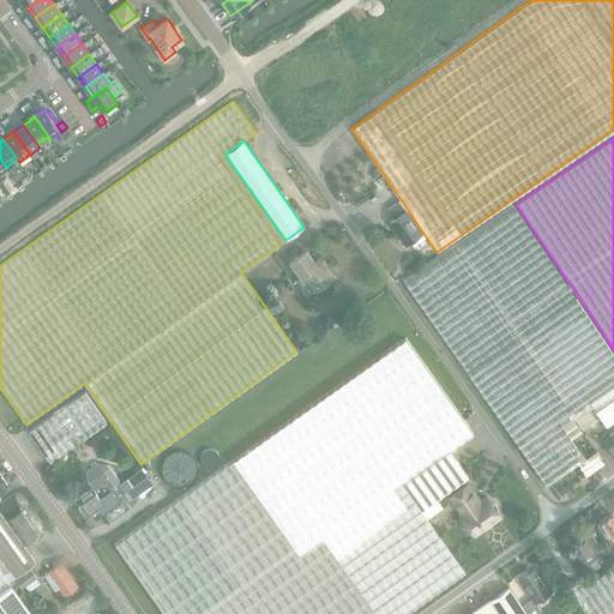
[(401,199),(387,209),(395,218),(390,222),(395,229),(396,229),(407,244),(422,232),(401,199)]
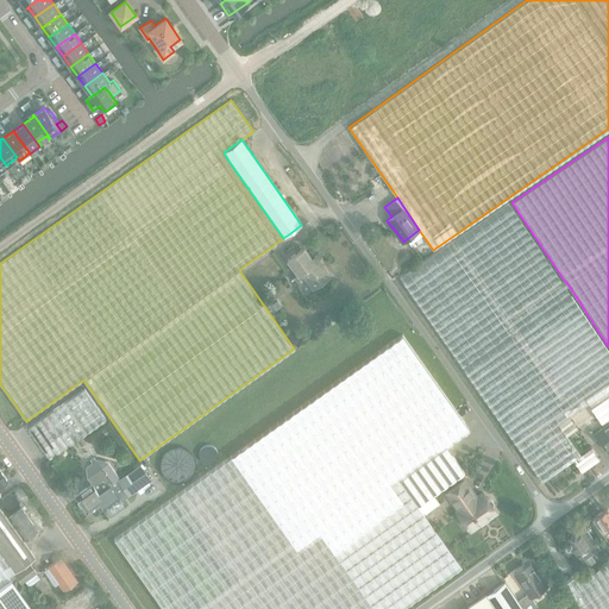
[(508,201),(399,276),(542,482),(572,460),(582,472),(600,460),(590,447),(581,454),(559,424),(588,403),(608,387),(608,351),(566,288),(569,286),(564,280),(562,281),(508,201)]
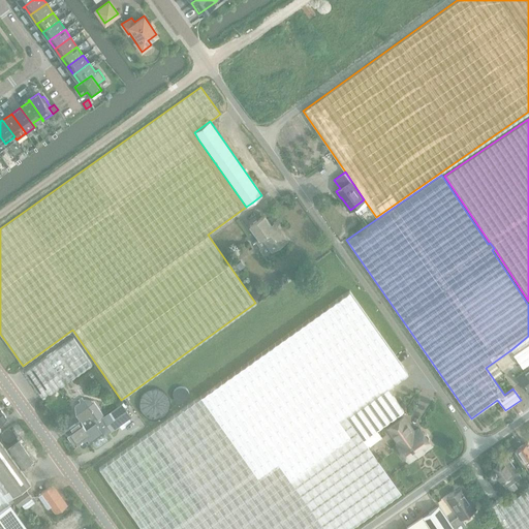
[(257,220),(250,226),(258,239),(259,239),(256,241),(260,248),(267,244),(272,250),(287,240),(274,221),(270,224),(265,216),(257,220)]
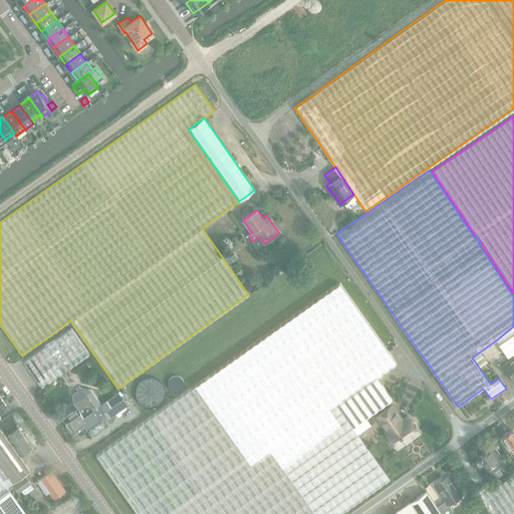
[(241,353),(96,456),(138,513),(338,513),(389,479),(357,434),(352,427),(336,405),(376,377),(396,363),(339,283),(246,349),(241,353)]
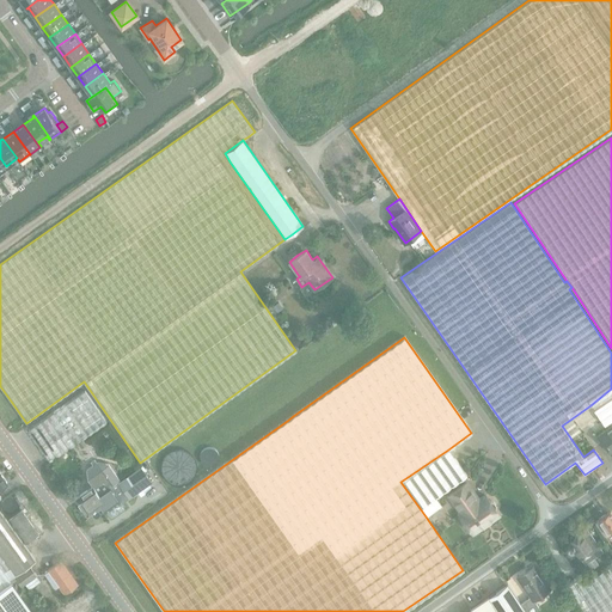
[(611,389),(591,405),(605,424),(609,422),(611,426),(611,424),(611,389)]
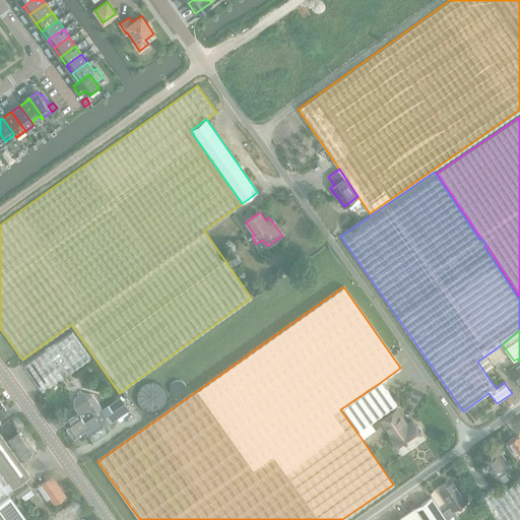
[(72,331),(23,366),(42,392),(90,358),(72,331)]
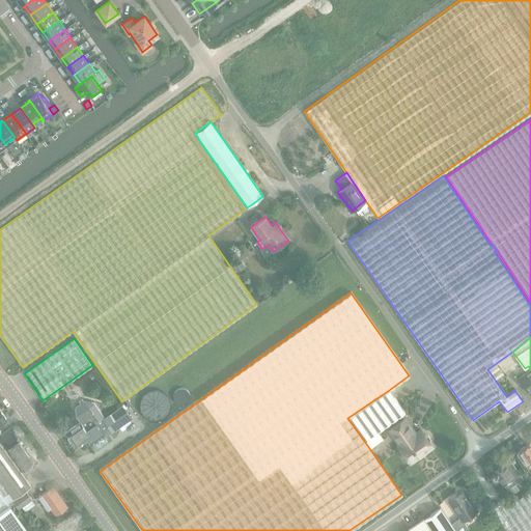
[(530,368),(530,369),(519,378),(529,392),(530,390),(530,368)]
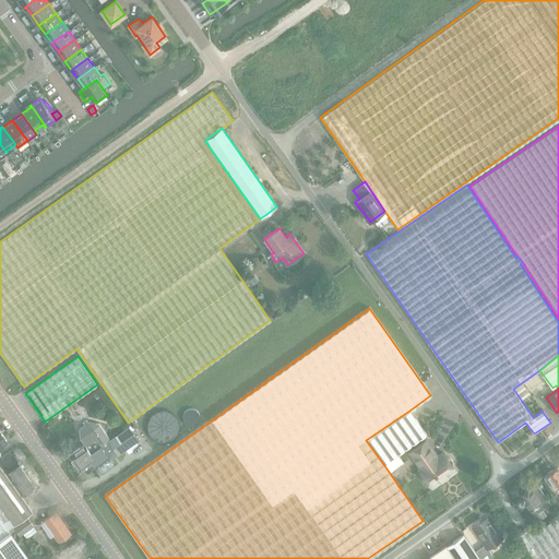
[(171,431),(169,425),(175,423),(170,408),(146,415),(153,437),(171,431)]
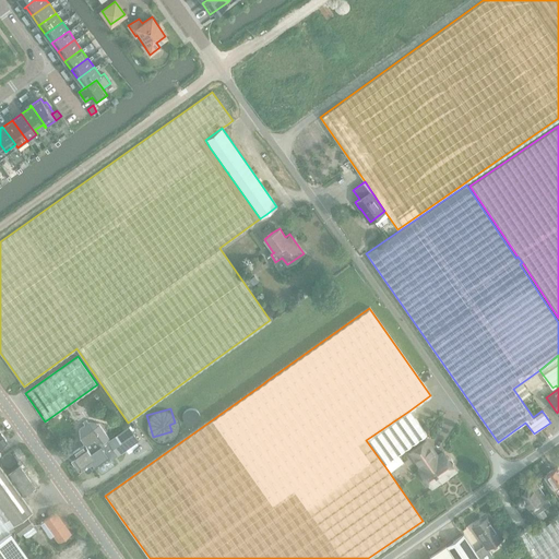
[(409,411),(366,440),(383,464),(389,472),(403,462),(399,454),(426,435),(409,411)]
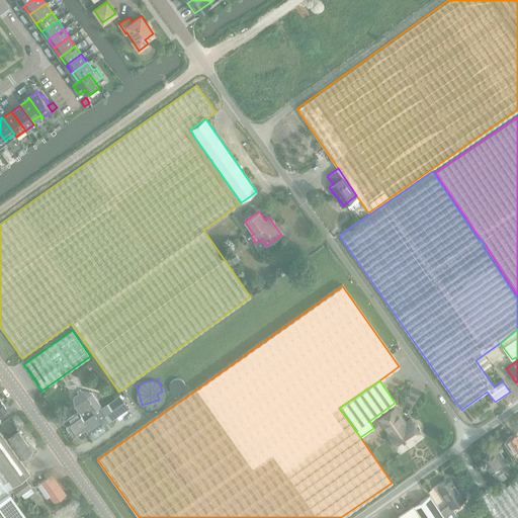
[(78,411),(65,421),(70,429),(93,412),(95,411),(98,409),(101,407),(92,394),(82,392),(73,398),(74,406),(76,408),(78,411)]
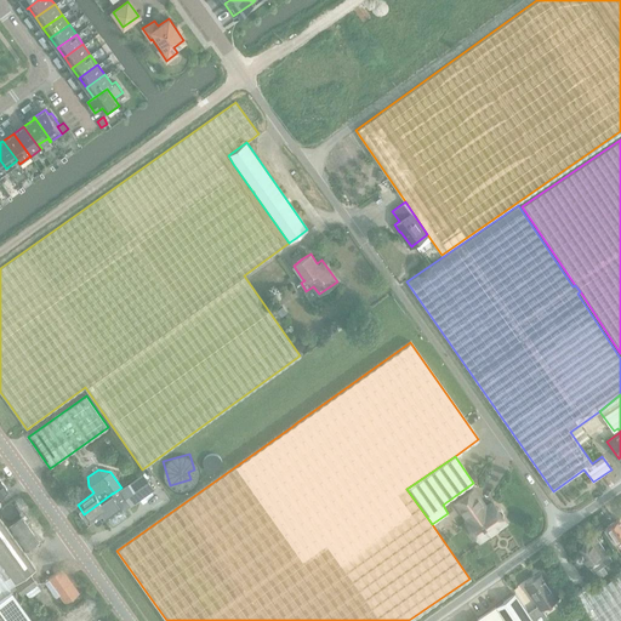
[(119,491),(117,494),(126,507),(130,505),(131,506),(152,490),(154,489),(142,472),(121,488),(118,490),(119,491)]
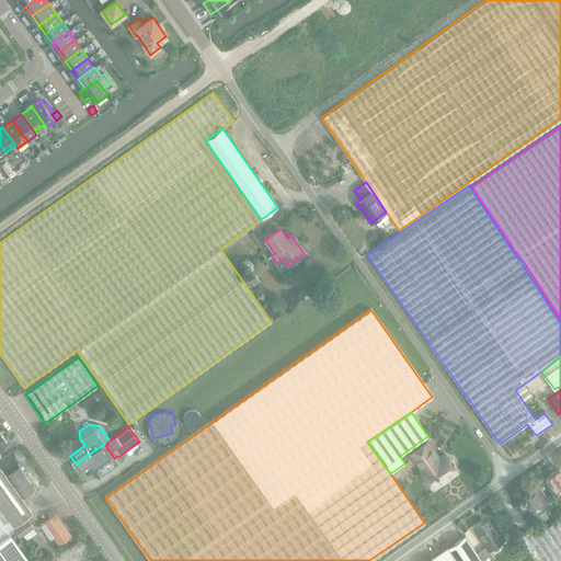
[(101,446),(76,465),(81,471),(92,462),(93,462),(98,468),(110,459),(111,460),(114,458),(105,446),(107,444),(106,443),(103,445),(101,446)]
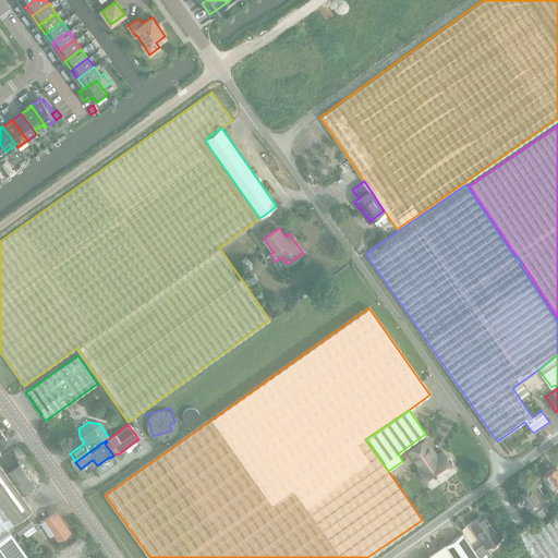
[(424,440),(409,451),(420,468),(417,470),(421,474),(421,476),(421,478),(422,481),(424,482),(426,481),(429,486),(439,478),(441,481),(447,476),(446,475),(453,470),(450,464),(451,462),(450,460),(449,458),(447,457),(445,458),(441,452),(435,457),(424,440)]
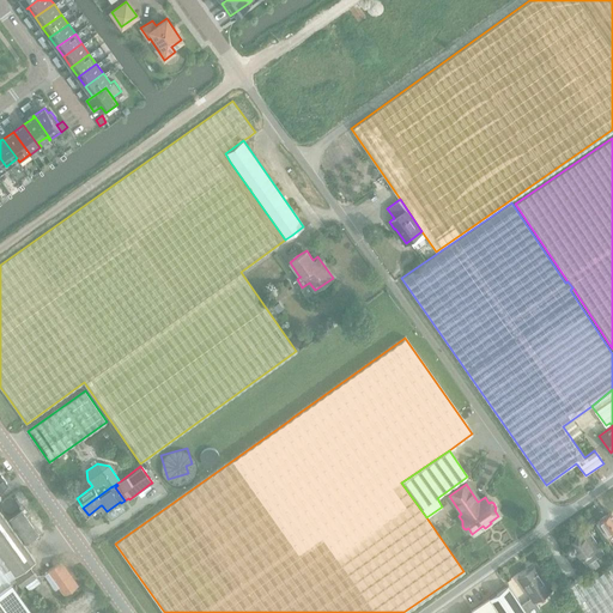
[(599,521),(595,523),(605,538),(608,535),(612,532),(612,516),(610,511),(598,521),(599,521)]
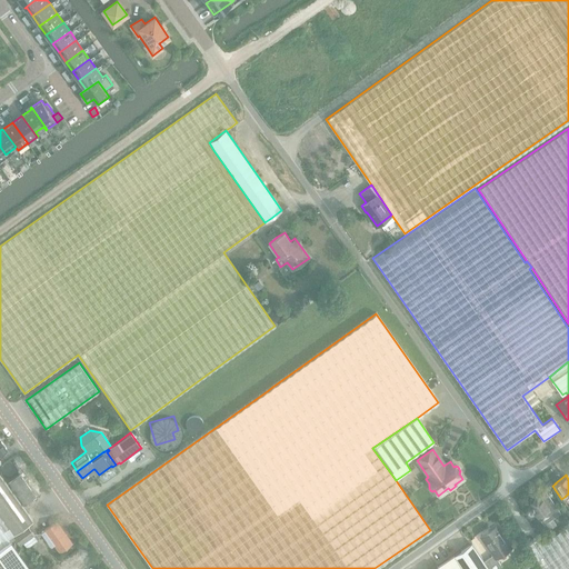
[(20,476),(10,483),(25,506),(36,498),(20,476)]
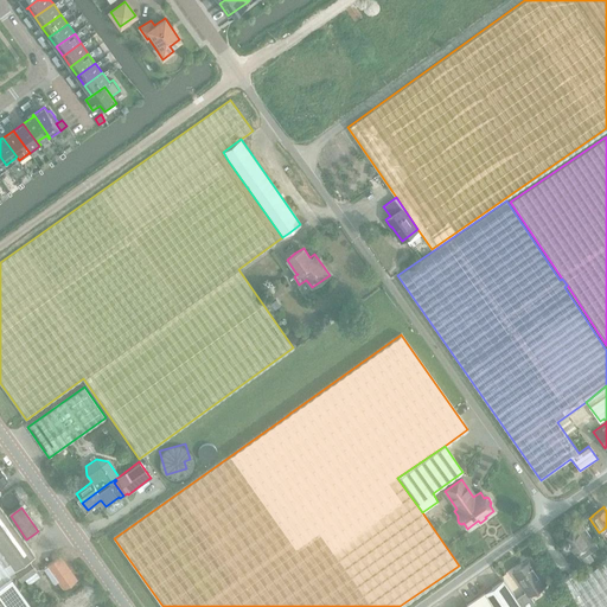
[(0,545),(17,569),(29,561),(30,561),(34,557),(33,556),(29,549),(24,542),(10,522),(0,509),(0,545)]
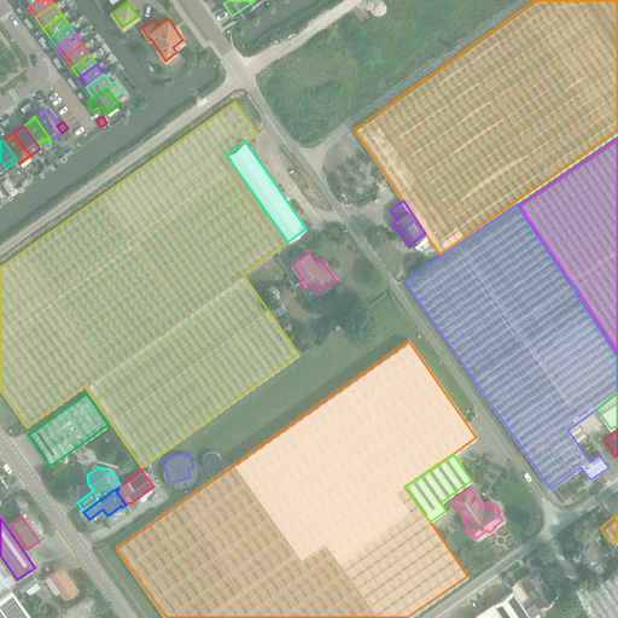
[(598,564),(607,557),(592,534),(582,541),(581,540),(573,544),(575,546),(573,547),(584,563),(589,570),(589,569),(594,576),(602,570),(598,564)]
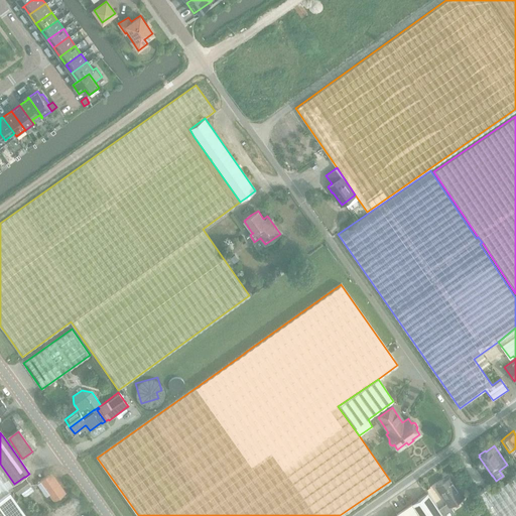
[(0,515),(29,515),(16,496),(10,487),(14,484),(0,464),(0,515)]
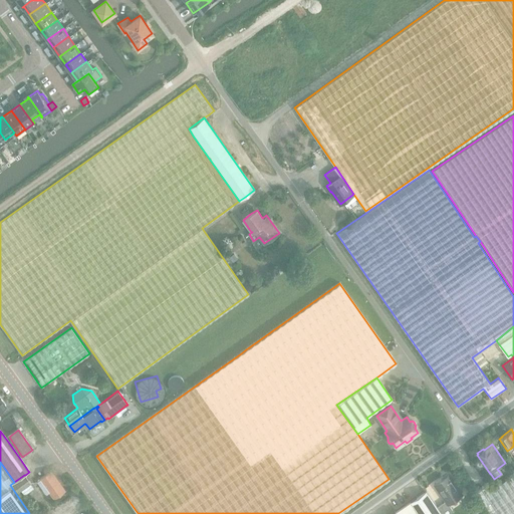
[(41,479),(37,481),(41,487),(46,494),(49,491),(54,497),(64,490),(50,471),(40,478),(41,479)]
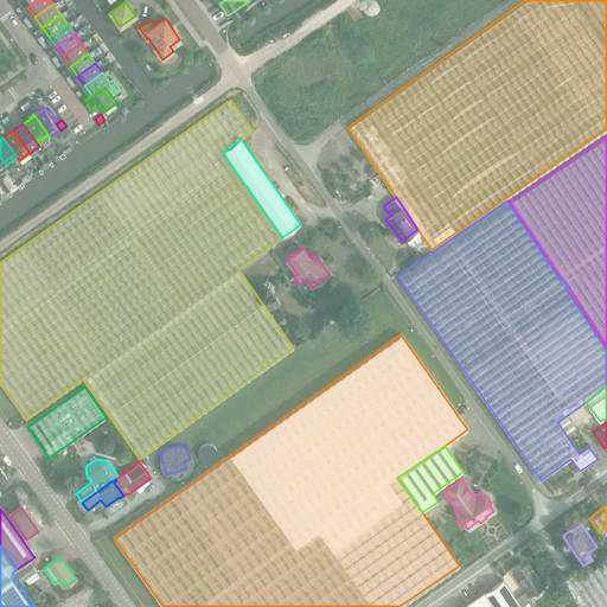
[(580,568),(561,581),(579,606),(606,606),(606,558),(590,570),(588,566),(582,570),(580,568)]
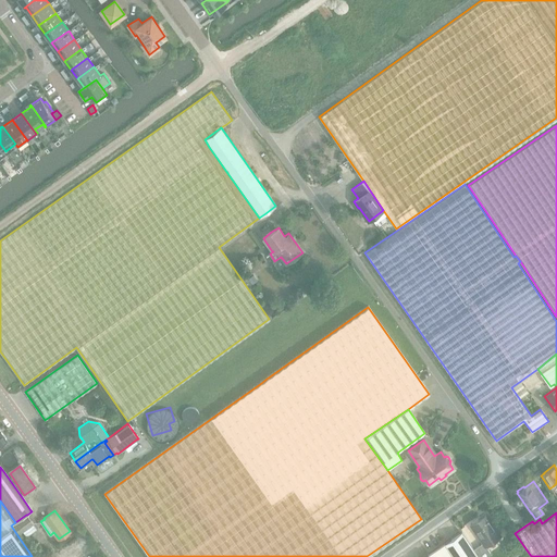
[(15,522),(11,525),(17,535),(20,534),(23,531),(27,536),(37,529),(33,523),(27,515),(26,515),(15,522)]
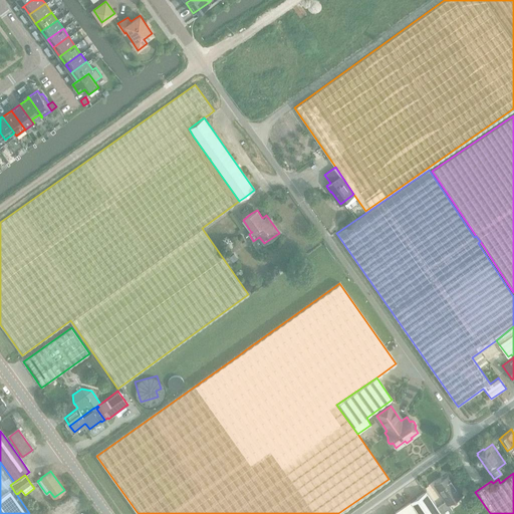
[(445,501),(437,507),(441,513),(448,513),(453,511),(448,503),(461,494),(448,475),(434,484),(445,501)]
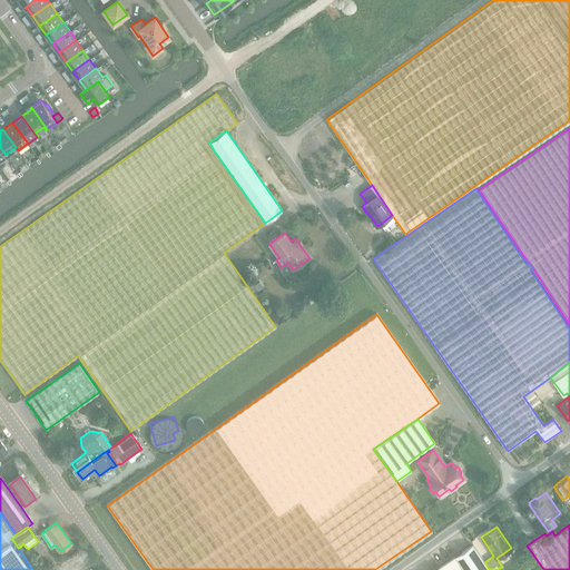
[(480,551),(488,546),(480,536),(472,540),(480,551)]
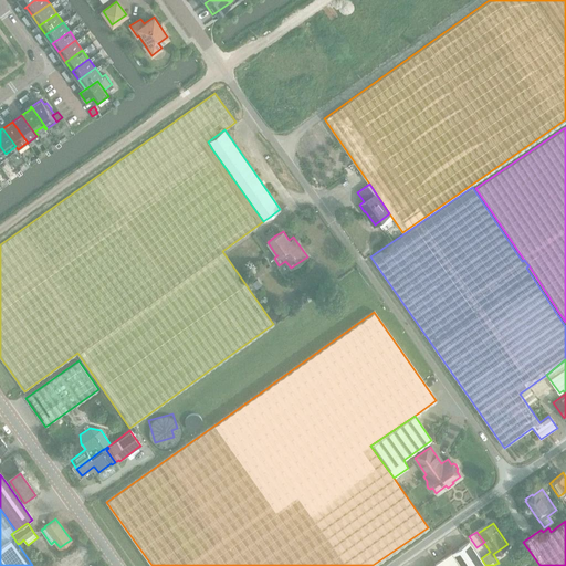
[(485,565),(481,558),(469,540),(435,564),(436,565),(458,565),(460,565),(485,565)]
